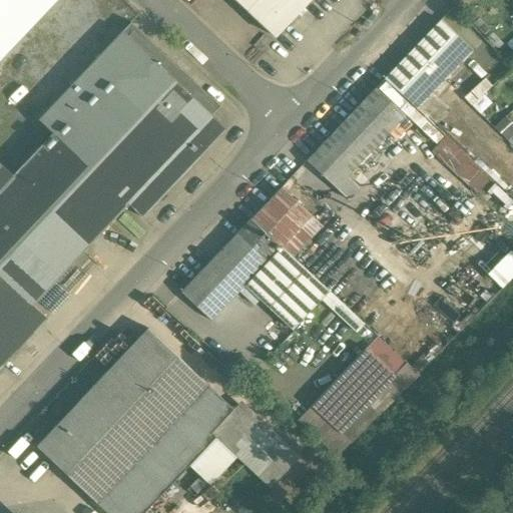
[(0,0),(0,61),(59,0),(0,0)]
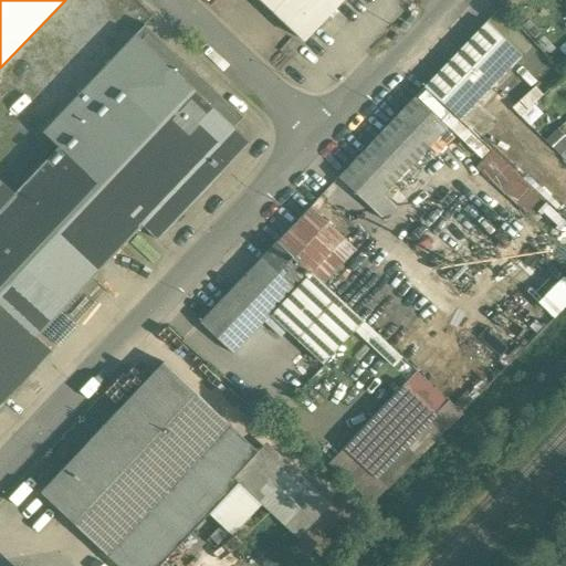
[(259,0),(303,41),(342,0),(259,0)]
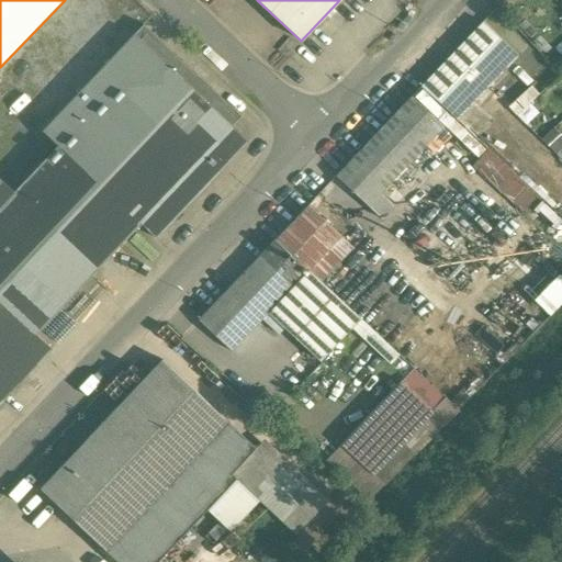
[(482,24),(451,56),(486,90),(517,57),(482,24)]
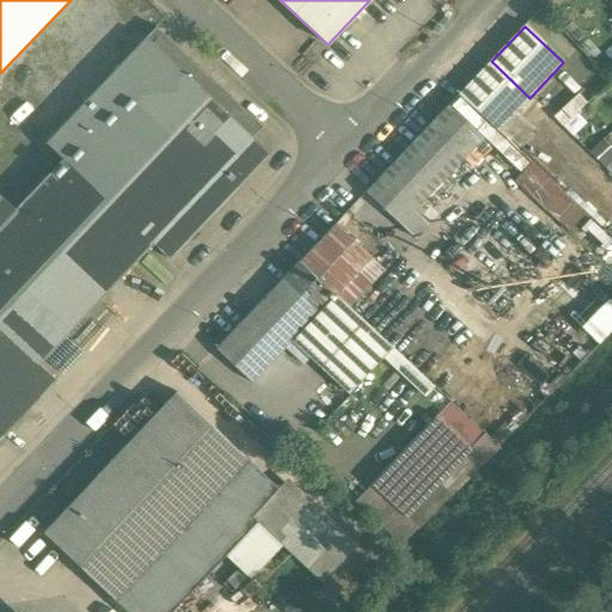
[(262,127),(155,28),(146,38),(252,138),(262,127)]
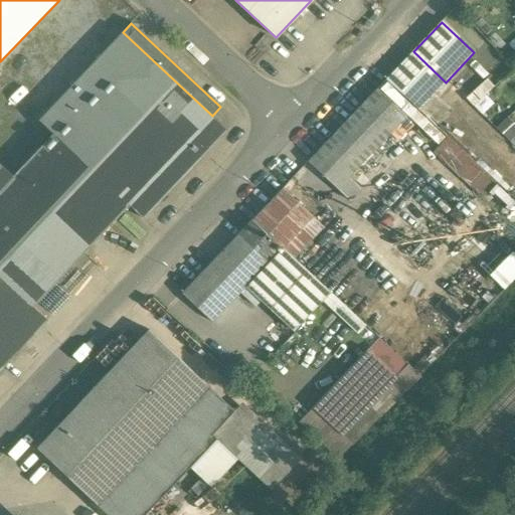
[(212,116),(123,32),(38,121),(53,135),(13,178),(0,165),(0,370),(47,320),(32,307),(128,205),(143,219),(226,130),(212,116)]
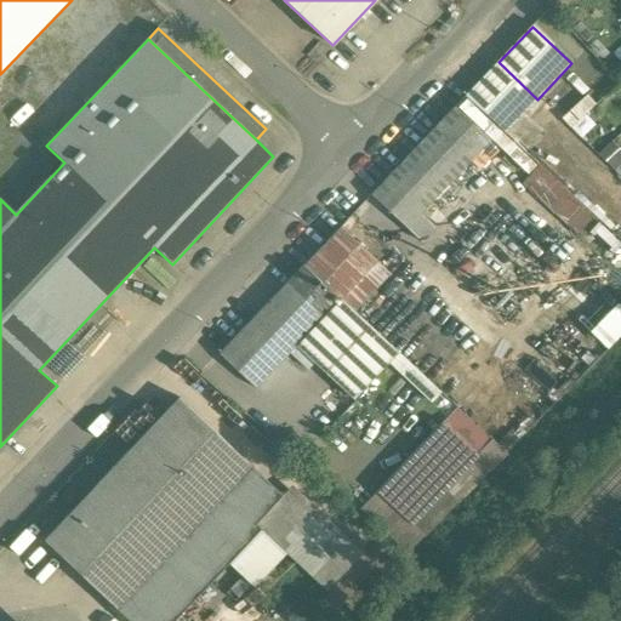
[(537,100),(499,62),(465,97),(503,134),(537,100)]
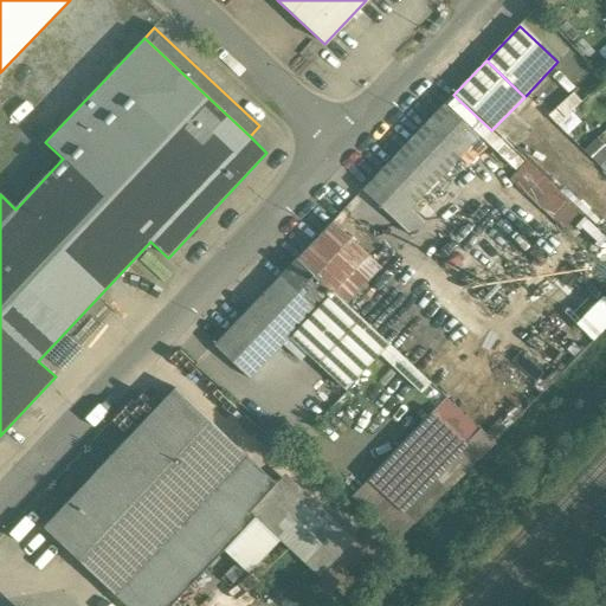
[(443,107),(361,192),(395,225),(410,211),(477,139),(443,107)]
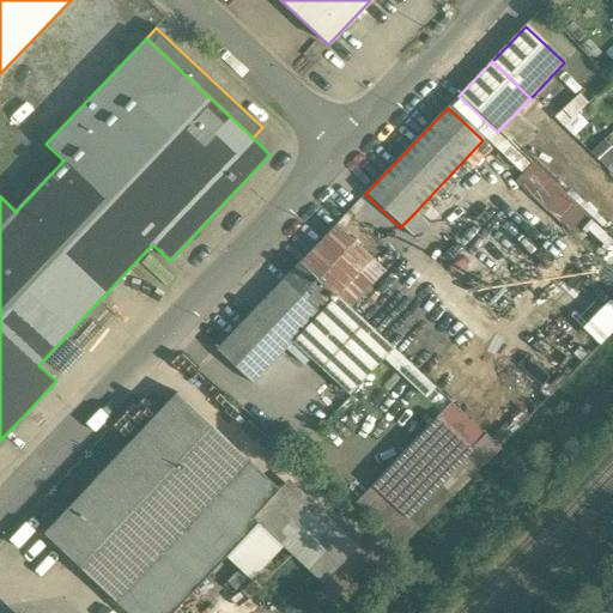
[(575,237),(594,218),(536,162),(517,180),(575,237)]
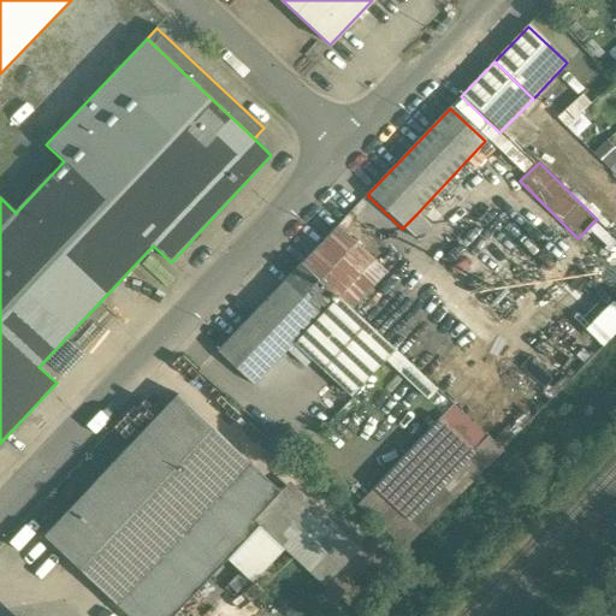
[(416,214),(402,229),(418,243),(431,229),(416,214)]
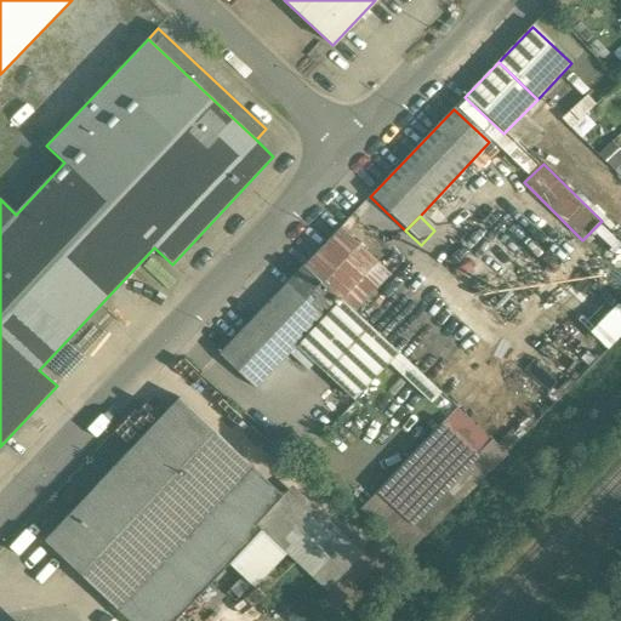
[(339,228),(303,266),(339,300),(375,262),(339,228)]
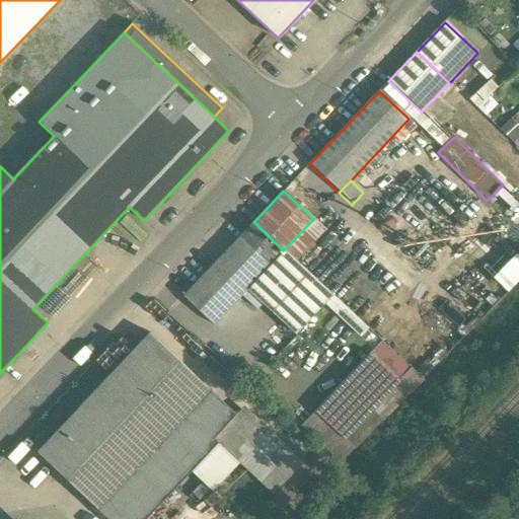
[(252,222),(182,296),(212,325),(241,295),(269,266),(270,265),(283,250),(253,222),(252,222)]
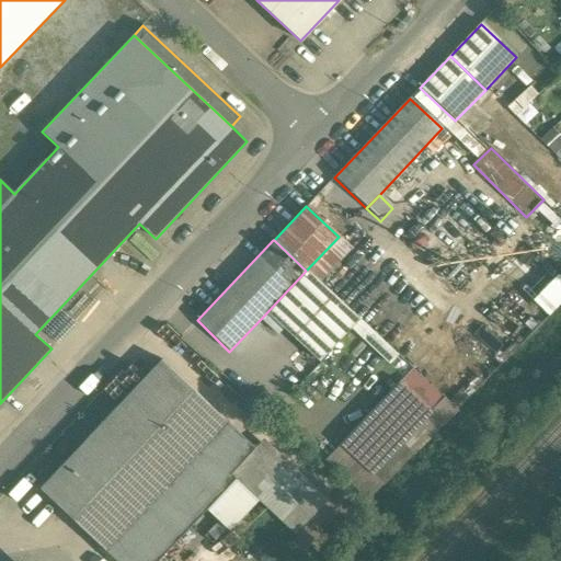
[(306,271),(292,286),(306,300),(321,285),(321,284),(306,271)]
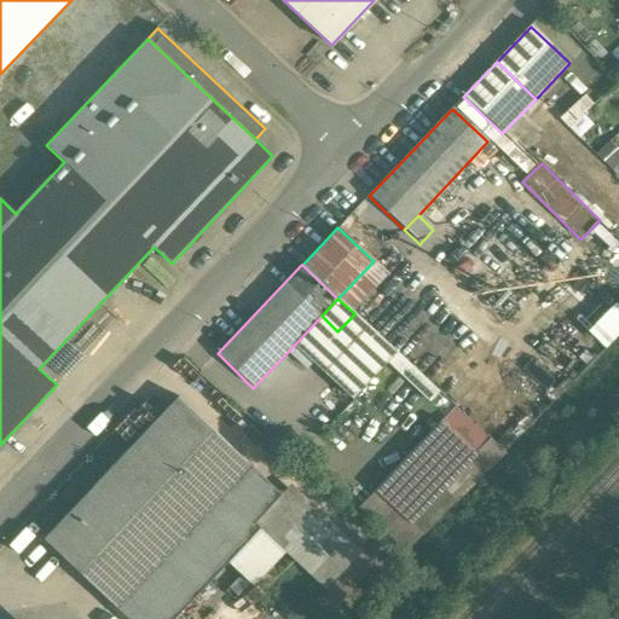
[(354,314),(337,331),(322,316),(320,317),(288,352),(294,346),(312,362),(351,398),(394,352),(354,314)]
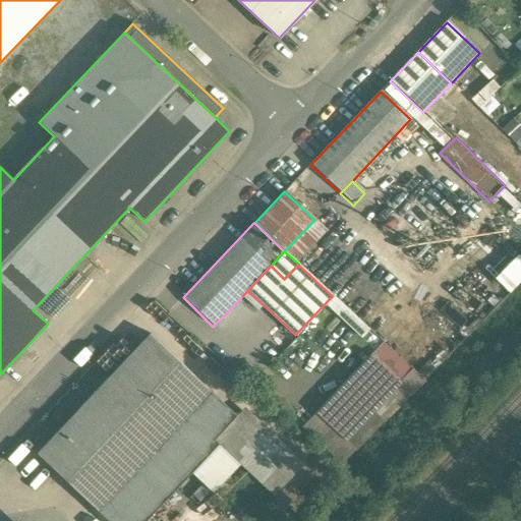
[(263,304),(247,291),(242,296),(257,310),(263,304)]
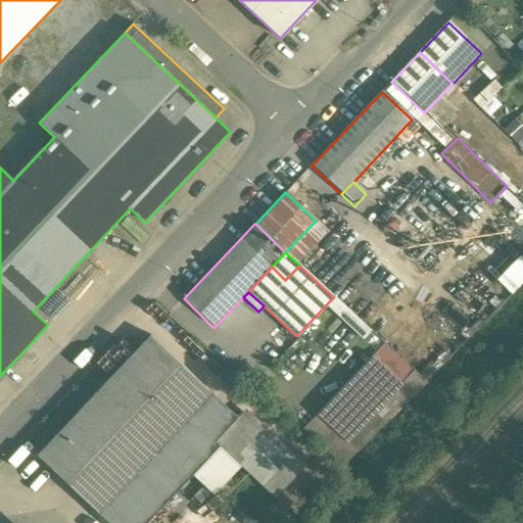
[(149,335),(36,456),(97,513),(209,392),(149,335)]
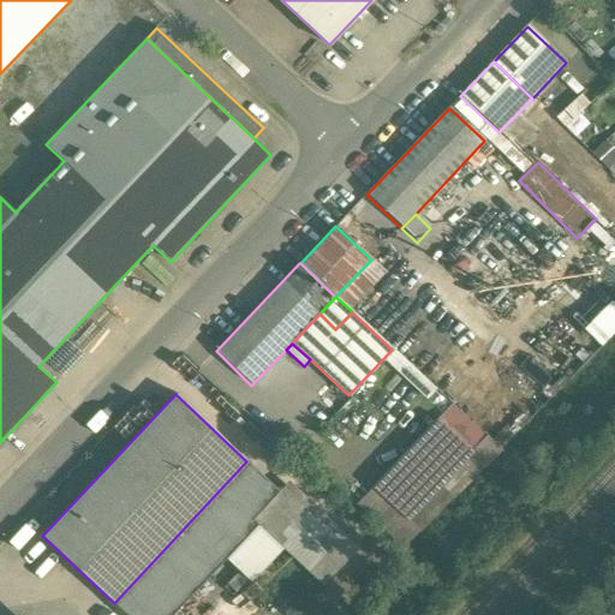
[(437,418),(371,488),(406,520),(472,451),(437,418)]
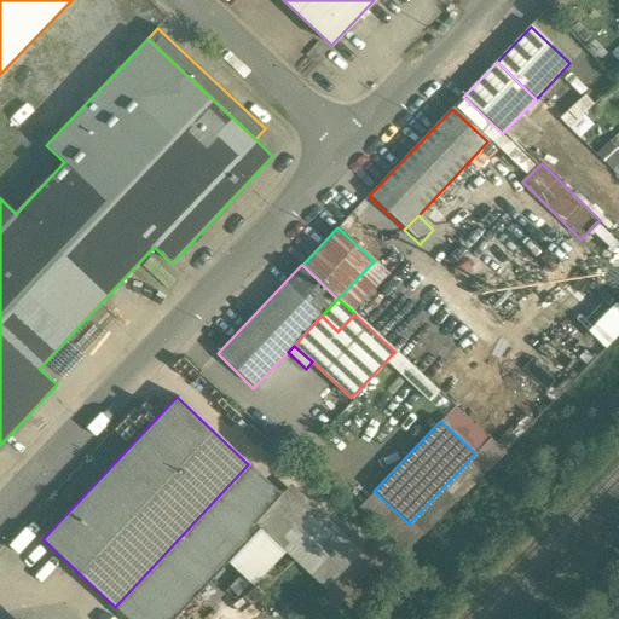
[(248,464),(115,607),(127,618),(172,618),(259,527),(254,522),(281,495),(248,464)]
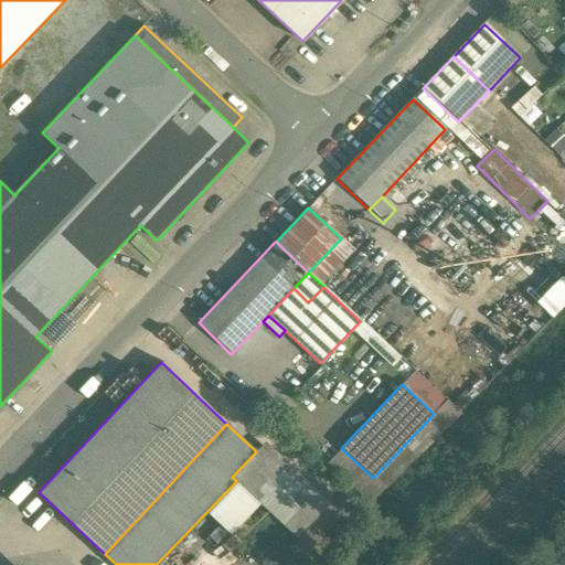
[(256,451),(232,477),(236,481),(296,537),(328,503),(319,496),(311,503),(256,451)]
